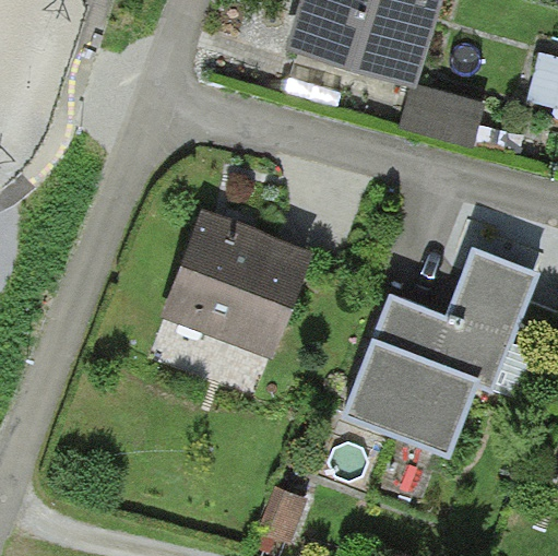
[(303,0),(287,52),(408,90),(415,92),(417,83),(442,0),(303,0)]
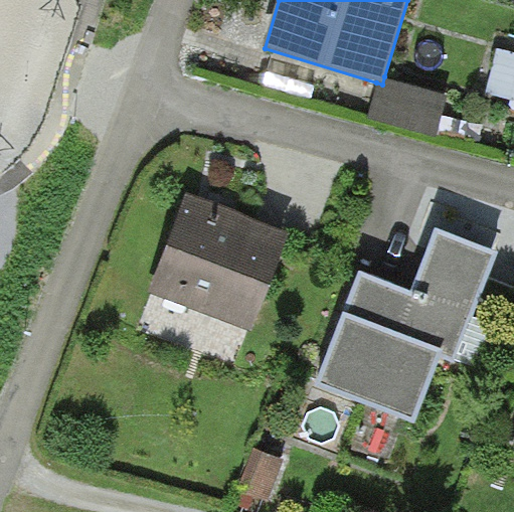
[(513,50),(497,46),(485,90),(513,98),(513,50)]
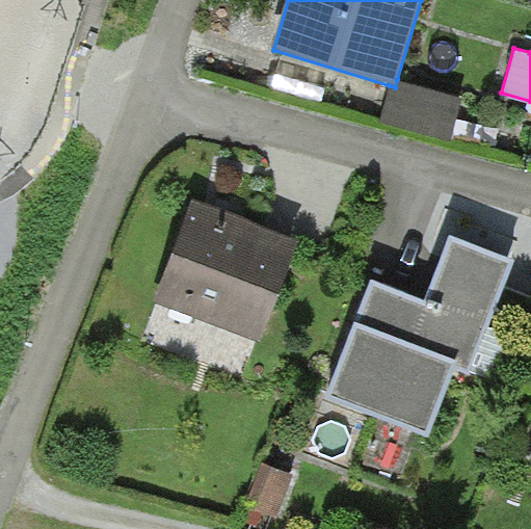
[(462,97),(397,79),(395,87),(389,85),(378,121),(451,139),(462,97)]
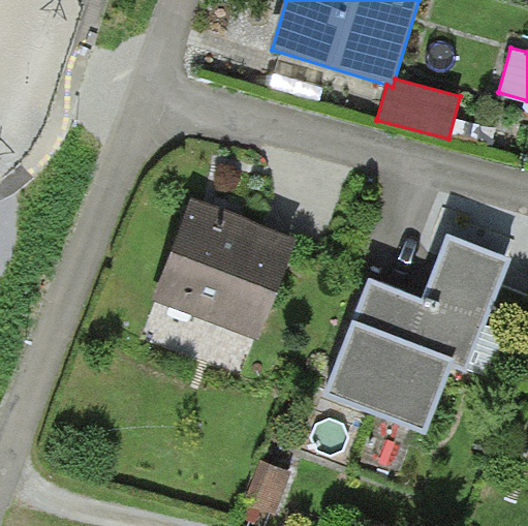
[(243,215),(190,198),(152,298),(257,338),(298,240),(261,227),(248,219),(243,215)]
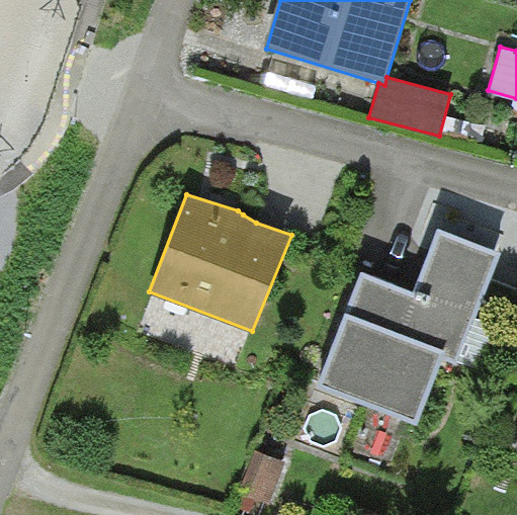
[(499,253),(437,229),(412,292),(405,289),(359,272),(315,387),(416,426),(442,357),(456,362),(499,253)]
